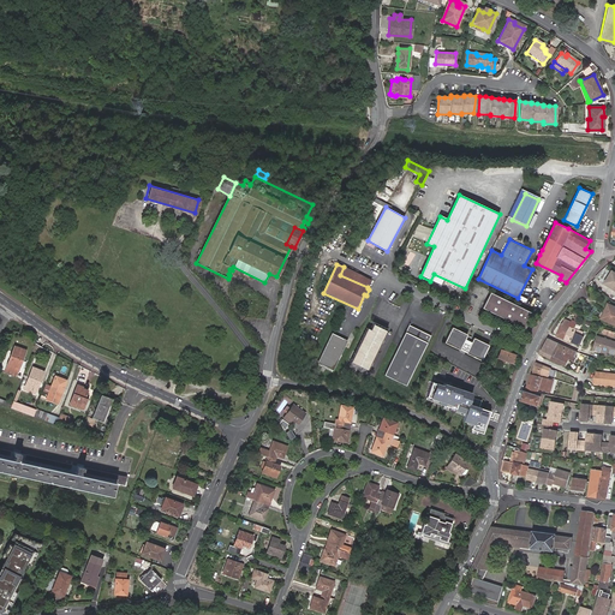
[(340,275),(368,287),(371,279),(344,267),(340,275)]
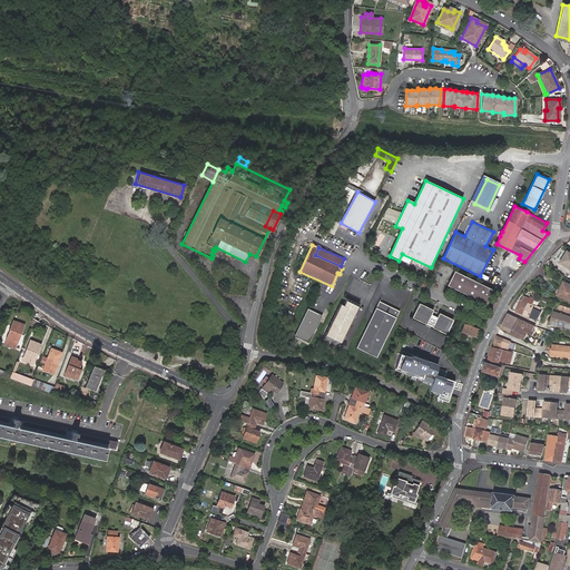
[(569,253),(568,252),(560,263),(569,268),(569,253)]
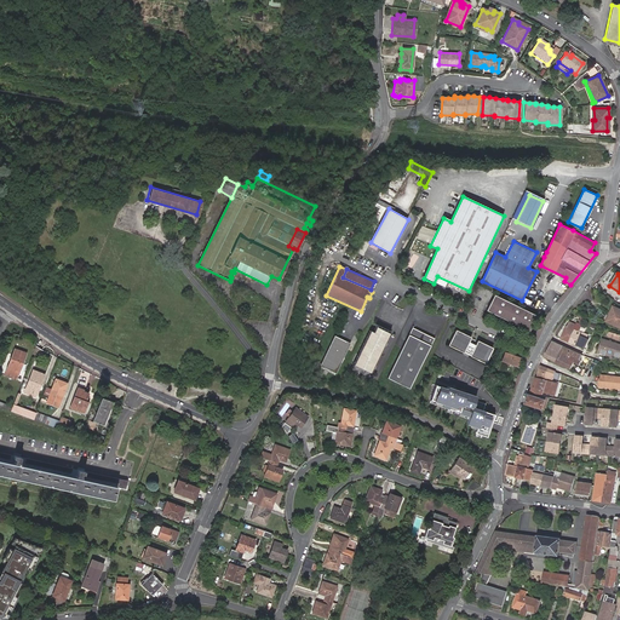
[(539,315),(495,294),(487,311),(530,331),(539,315)]
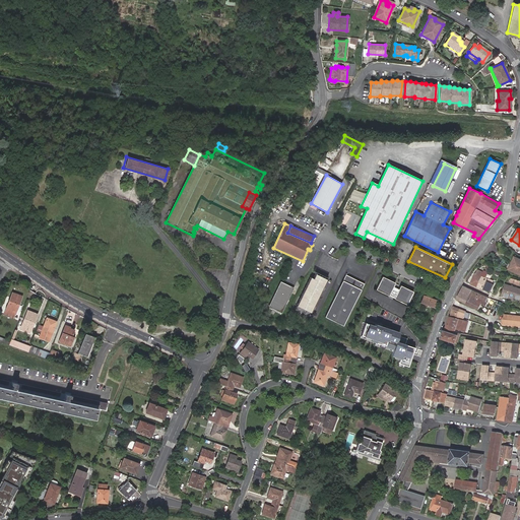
[(519,260),(516,258),(513,265),(511,264),(509,270),(519,275),(519,260)]
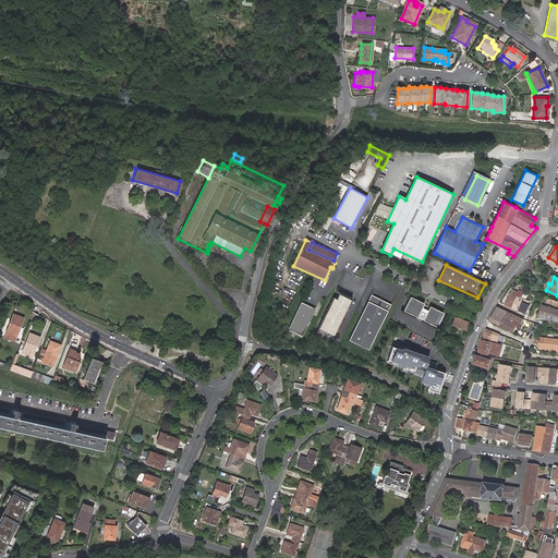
[(510,294),(505,305),(519,312),(524,302),(522,301),(524,298),(520,295),(520,294),(513,291),(510,295),(510,294)]
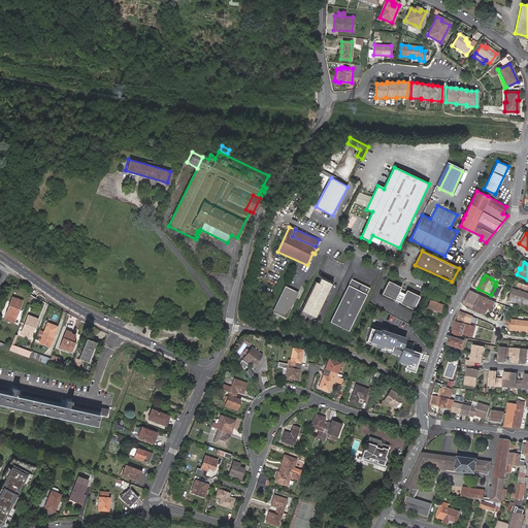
[(314,283),(301,308),(316,316),(332,283),(320,277),(317,285),(314,283)]
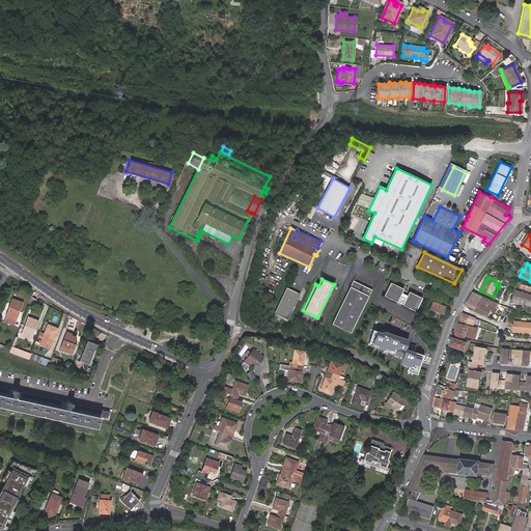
[(354,279),(331,323),(351,332),(372,289),(354,279)]
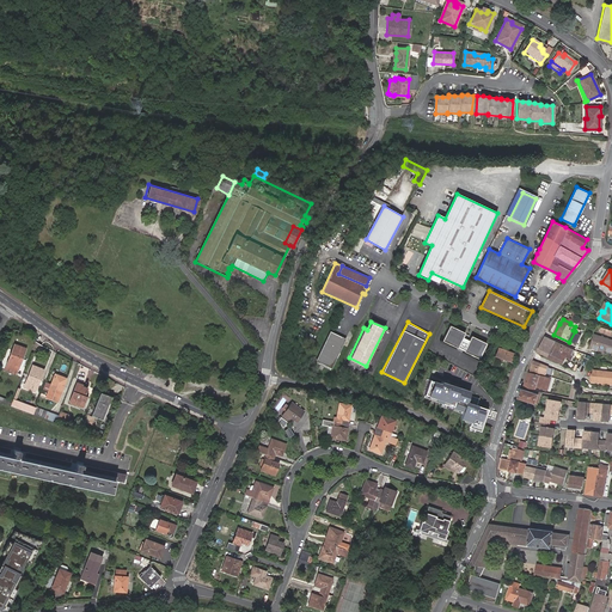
[(463,337),(465,332),(450,325),(442,341),(478,359),(485,343),(471,336),(469,340),(466,344),(460,341),(463,337)]
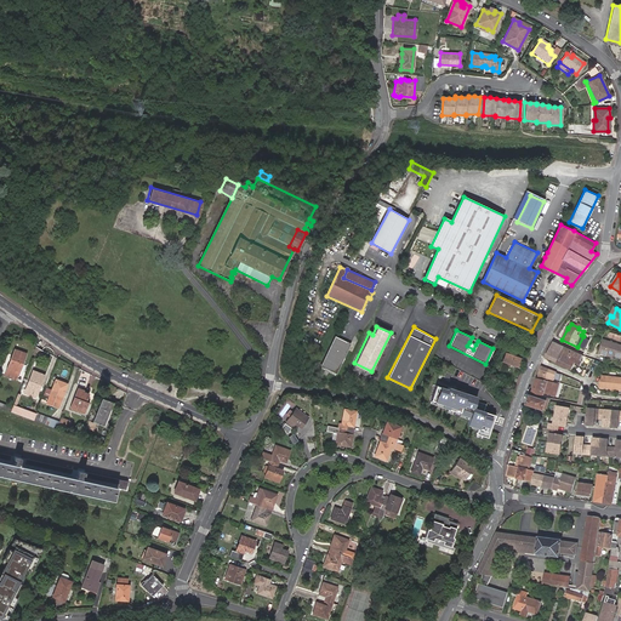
[(351,343),(335,336),(320,365),(335,374),(351,343)]
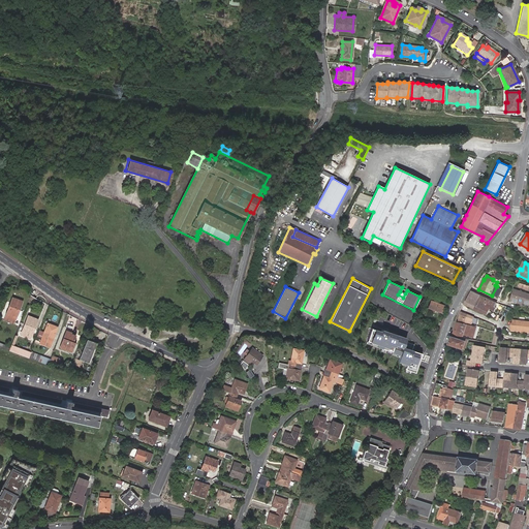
[(502,288),(498,286),(497,286),(492,296),(499,299),(502,291),(501,290),(502,288)]
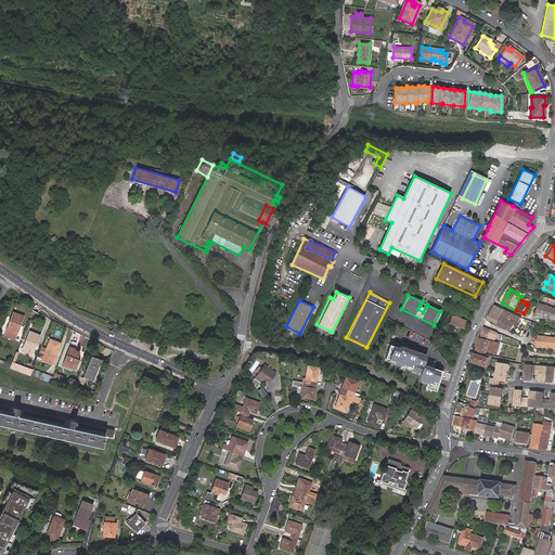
[(554,308),(540,304),(537,315),(541,318),(541,315),(549,319),(554,320),(554,308)]
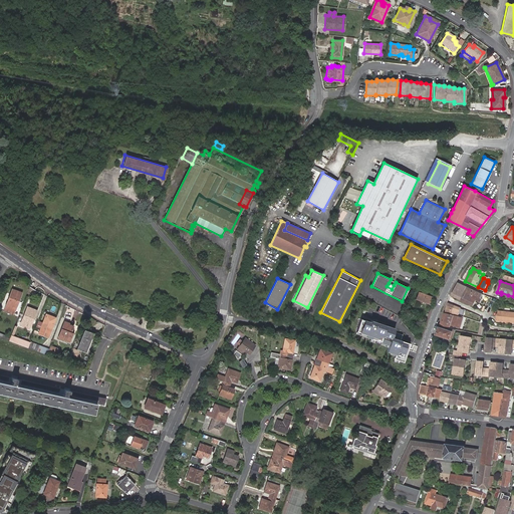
[(458,283),(452,296),(473,306),(475,301),(480,303),(482,300),(481,299),(482,295),(458,283)]
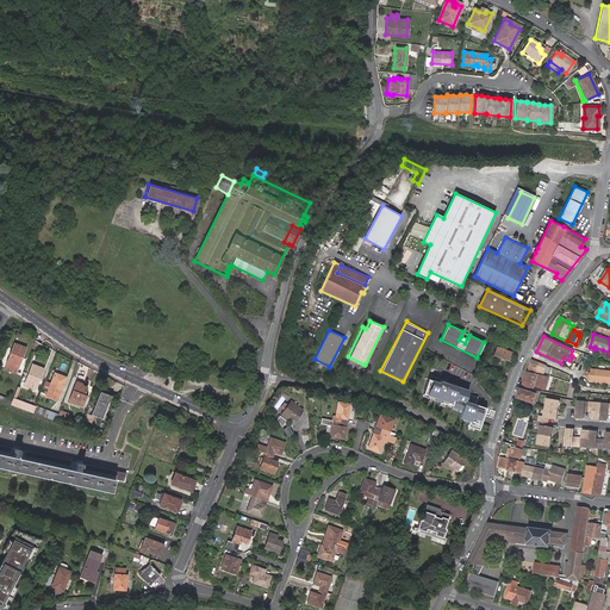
[(25,348),(14,343),(6,366),(14,368),(16,363),(19,365),(25,348)]
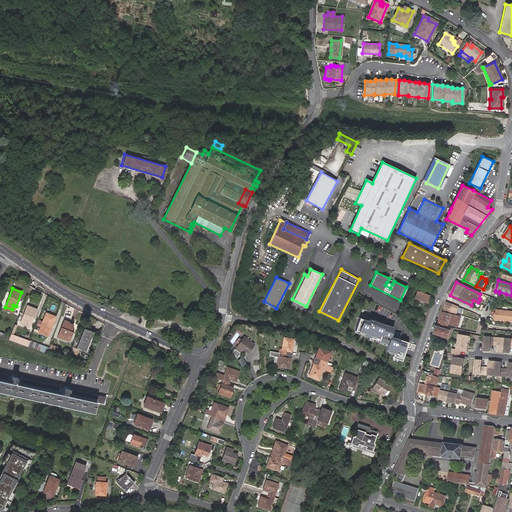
[(430,296),(417,291),(414,297),(428,302),(430,296)]
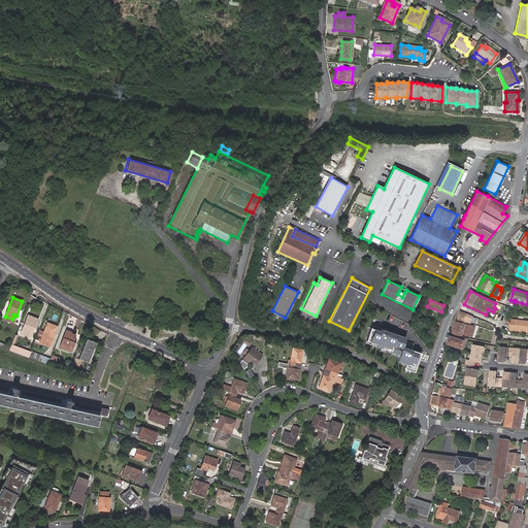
[(467,315),(460,311),(457,321),(468,325),(471,317),(467,315)]
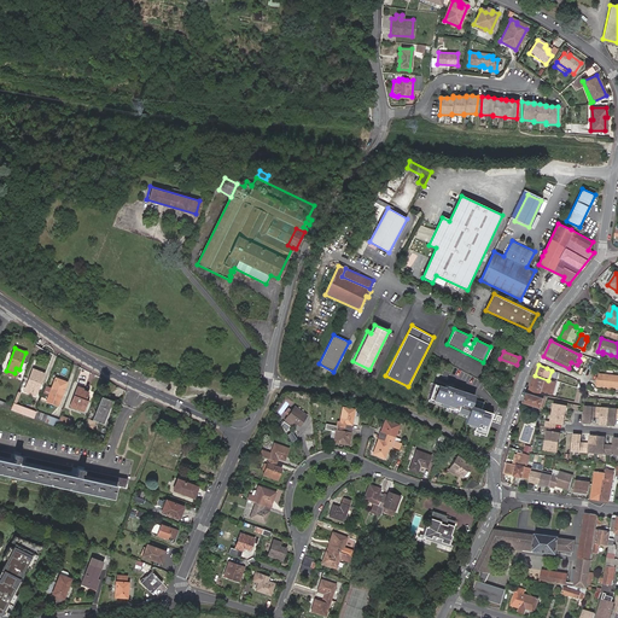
[(45,373),(33,368),(25,390),(33,392),(34,390),(38,391),(45,373)]
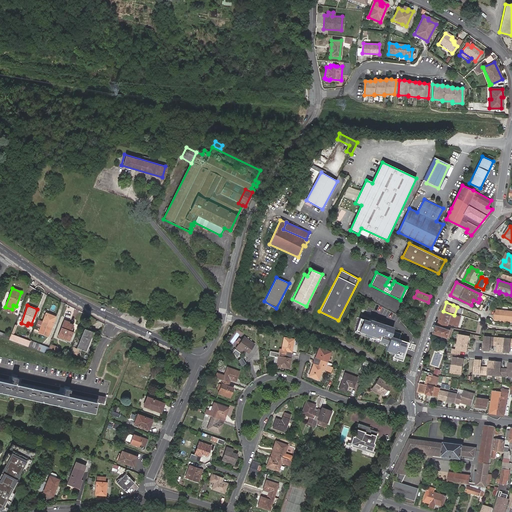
[(511,312),(496,312),(496,315),(495,315),(494,321),(506,322),(506,323),(511,322),(511,312)]
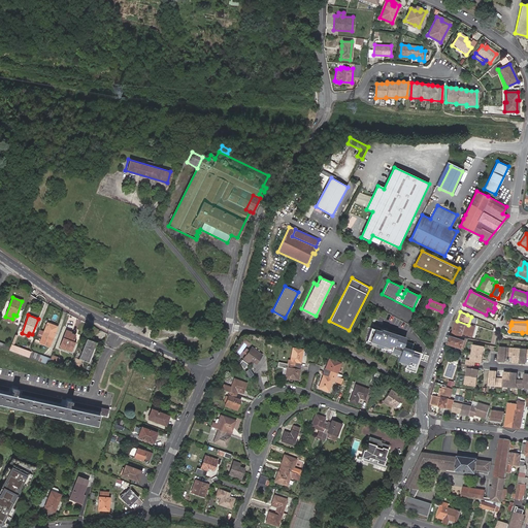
[(456,323),(453,334),(461,337),(462,334),(467,335),(468,332),(473,333),(475,328),(462,325),(456,323)]
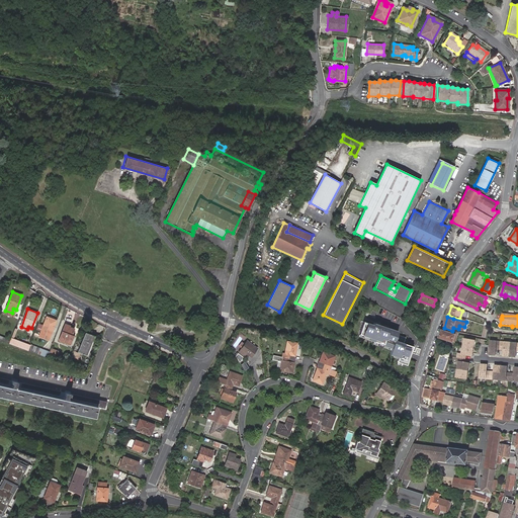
[(56,321),(47,318),(42,329),(48,331),(47,334),(51,335),(54,327),(54,326),(56,321)]
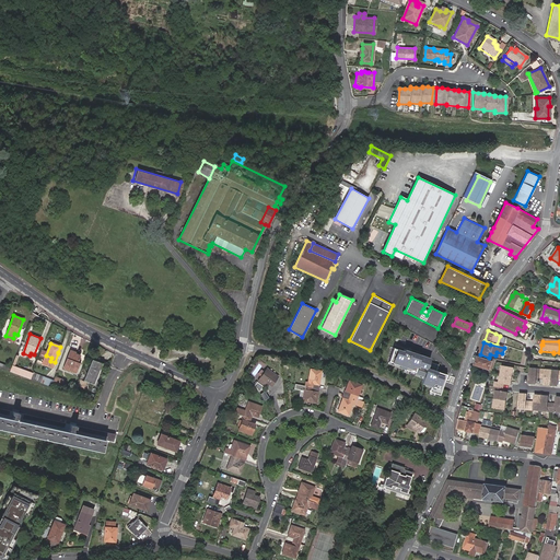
[(440,393),(446,373),(429,366),(433,357),(395,345),(388,363),(423,375),(420,382),(431,386),(430,389),(440,393)]
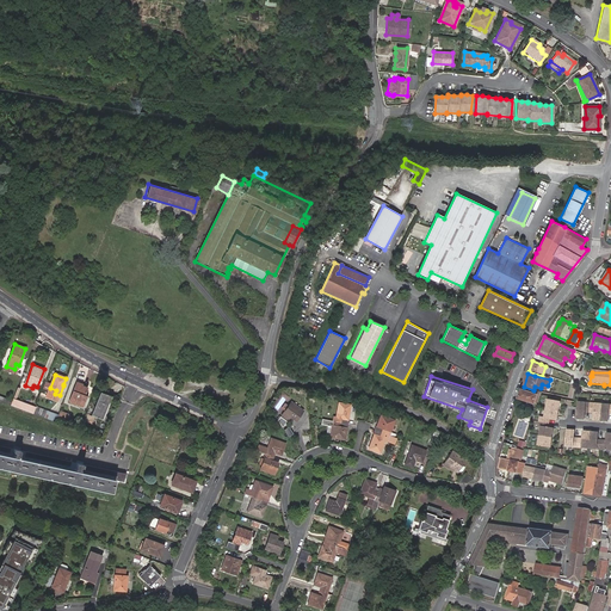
[(84,386),(79,384),(73,401),(85,406),(88,396),(86,395),(90,387),(84,386)]
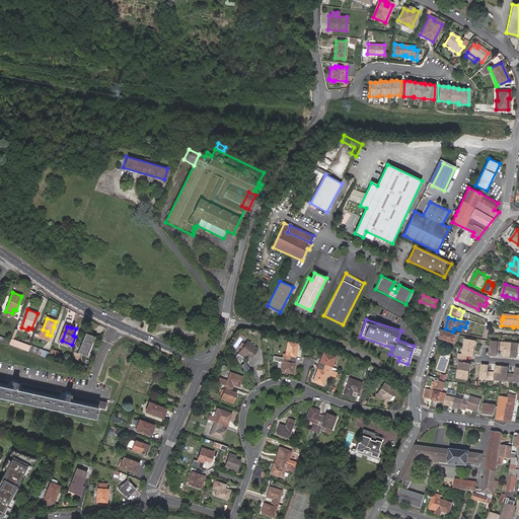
[(457,338),(459,335),(444,330),(441,339),(454,343),(456,338),(457,338)]
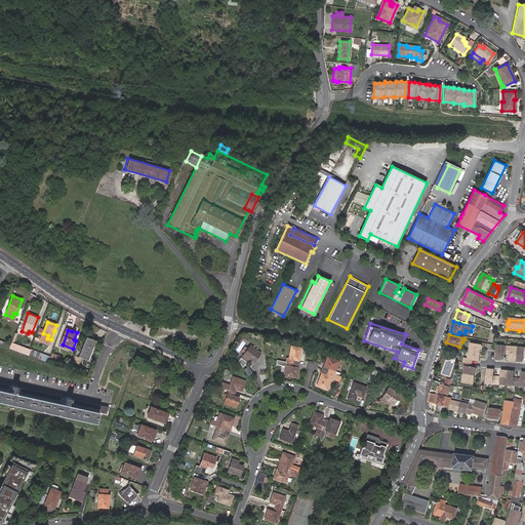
[(96,341),(87,337),(79,358),(88,361),(96,341)]
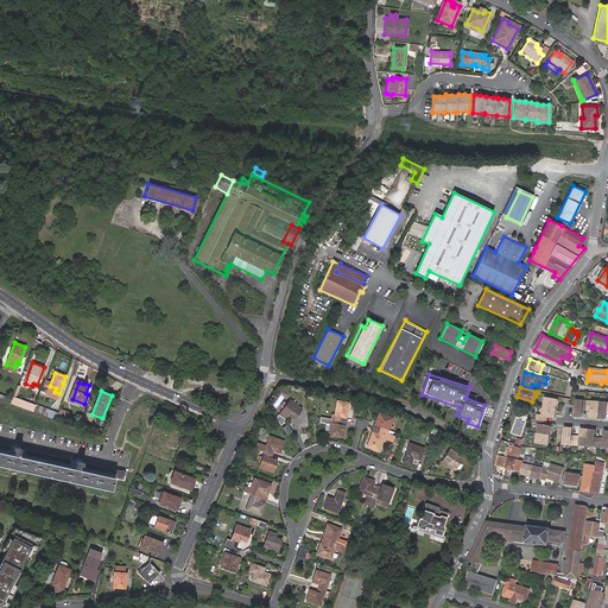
[(0,392),(0,399),(10,403),(12,397),(0,392)]
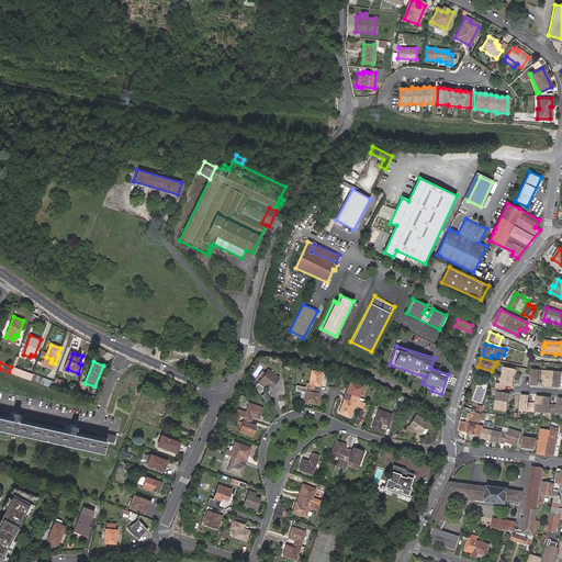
[(280,374),(269,367),(260,379),(267,383),(269,380),(273,383),(280,374)]
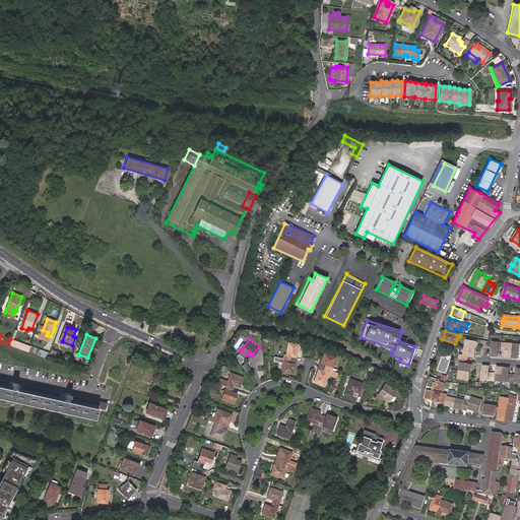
[(476,342),(466,340),(462,355),(459,354),(458,363),(460,363),(457,379),(468,380),(471,365),(466,364),(467,360),(467,356),(473,358),(474,354),(476,342)]
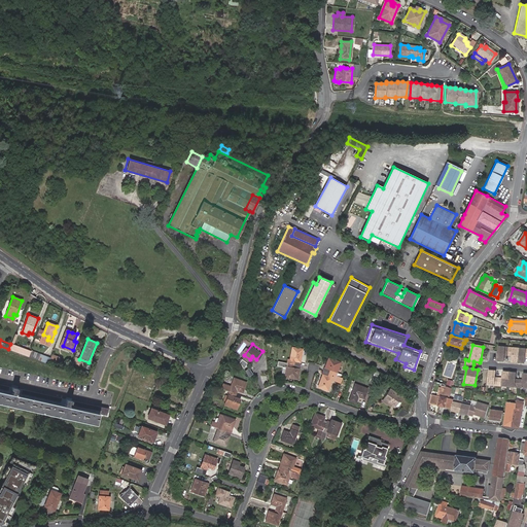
[(31,357),(32,353),(12,346),(11,350),(31,357)]
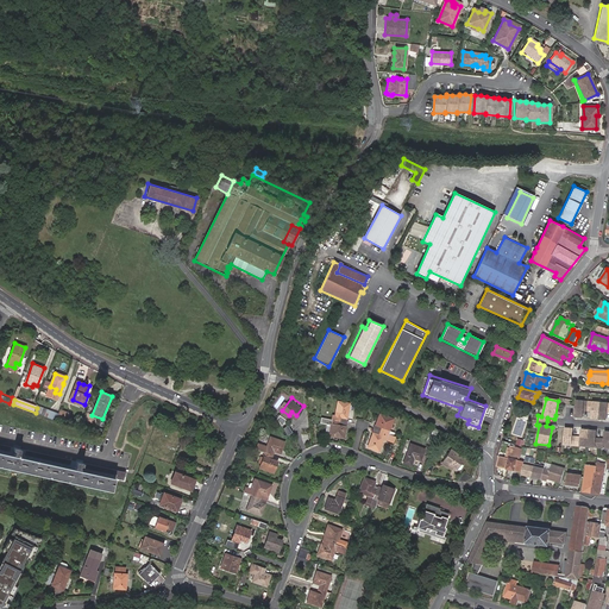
[(608,403),(577,401),(576,406),(575,418),(583,419),(583,410),(588,410),(591,412),(591,419),(598,420),(607,420),(607,413),(608,413),(608,403)]
